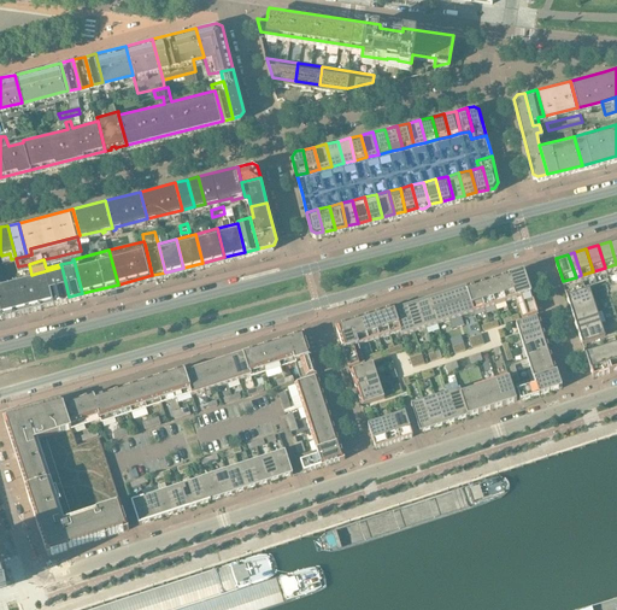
[(616,263),(616,264),(605,268),(593,271),(581,275),(576,277),(563,281),(566,291),(588,283),(592,295),(597,308),(600,320),(604,332),(582,339),(586,350),(598,345),(604,342),(616,339),(616,338),(616,263)]
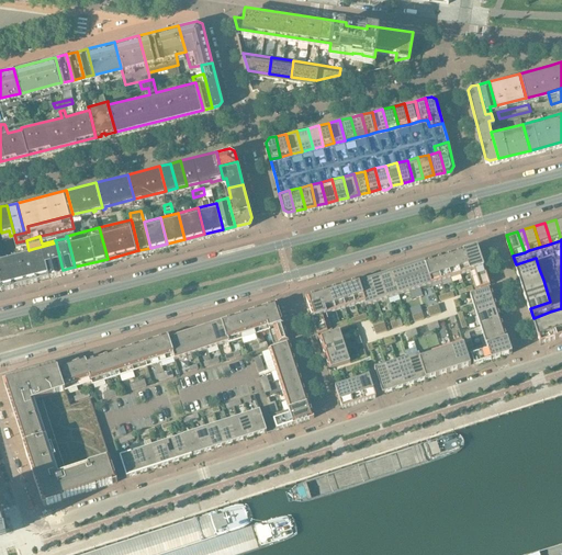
[(490,280),(476,241),(462,246),(469,267),(475,284),(490,280)]
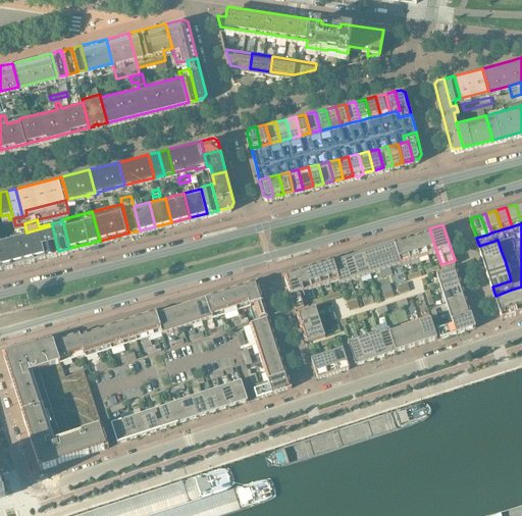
[(52,225),(41,228),(47,254),(58,251),(52,225)]
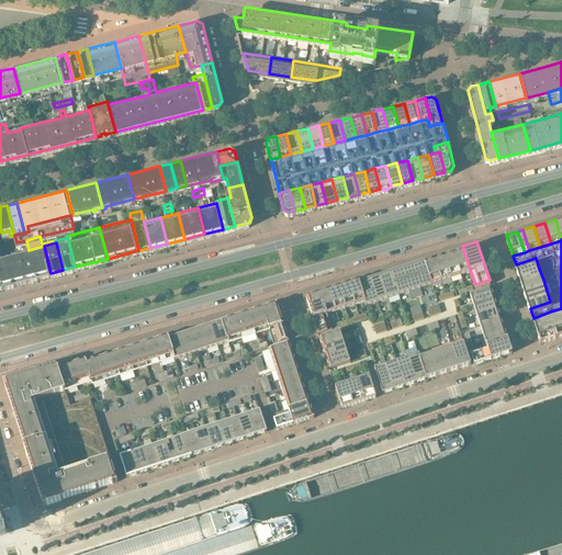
[(51,273),(44,246),(32,249),(38,276),(51,273)]
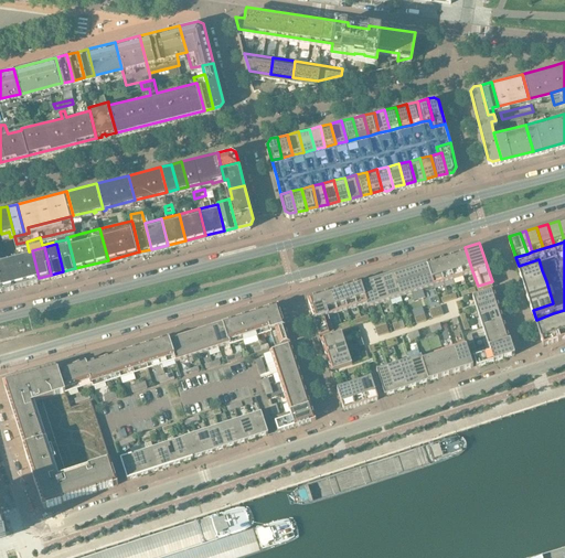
[(471,268),(465,247),(456,250),(462,271),(471,268)]
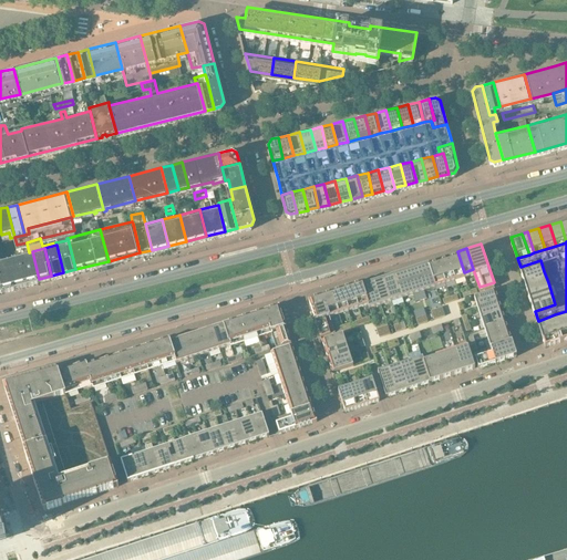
[(32,251),(29,252),(8,258),(14,284),(39,279),(32,251)]
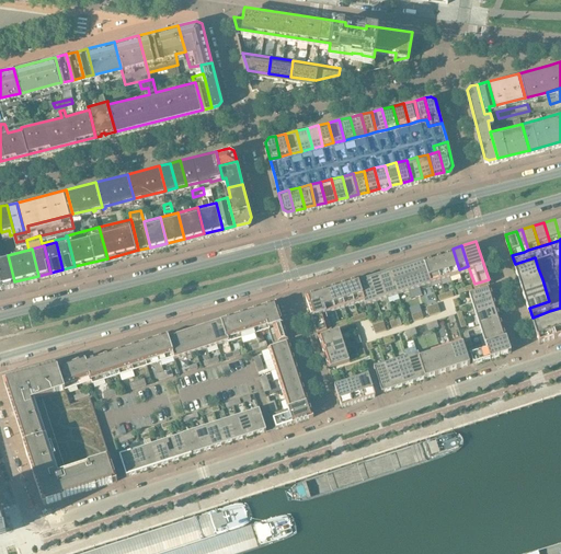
[(459,269),(453,249),(443,251),(450,272),(459,269)]
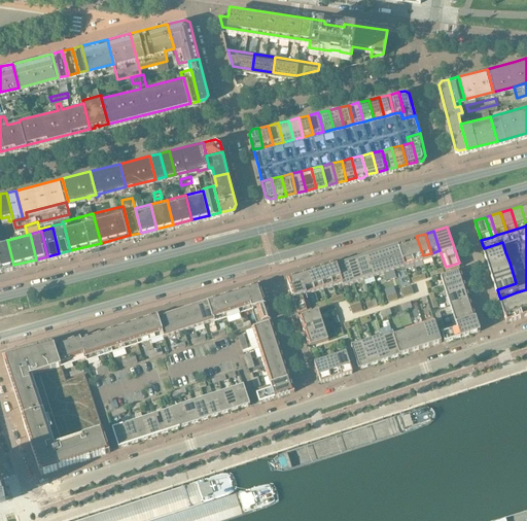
[(423,255),(416,236),(408,239),(414,258),(423,255)]
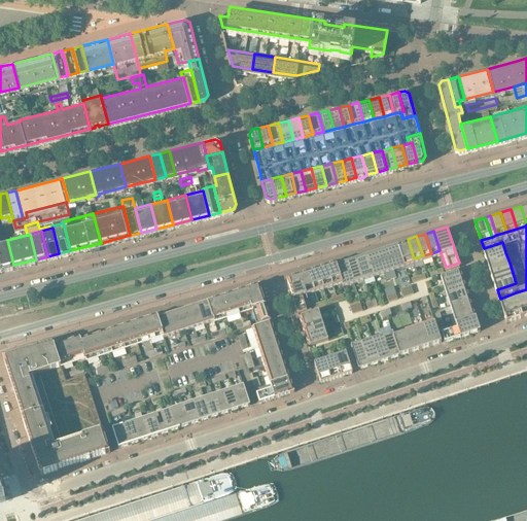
[(0,268),(13,265),(7,240),(2,241),(2,237),(0,237),(0,268)]
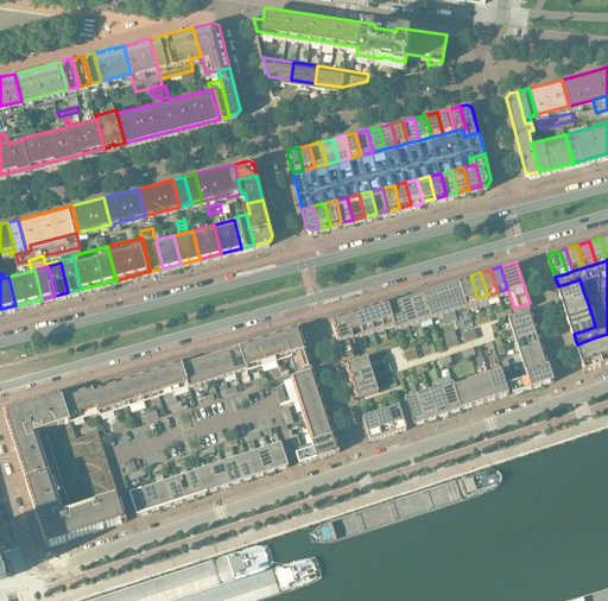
[(477,298),(470,276),(460,279),(467,302),(477,298)]
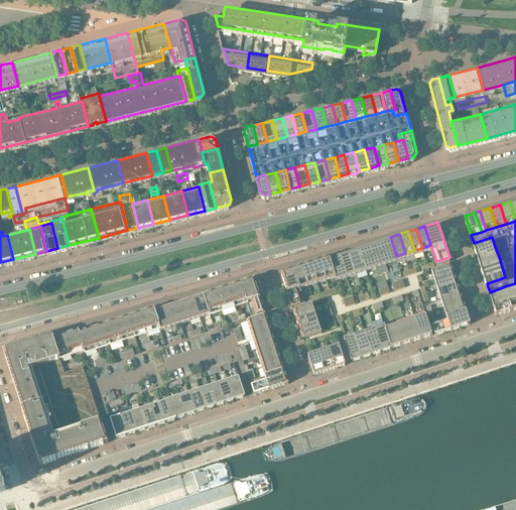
[(396,256),(390,237),(389,235),(379,239),(386,259),(396,256)]
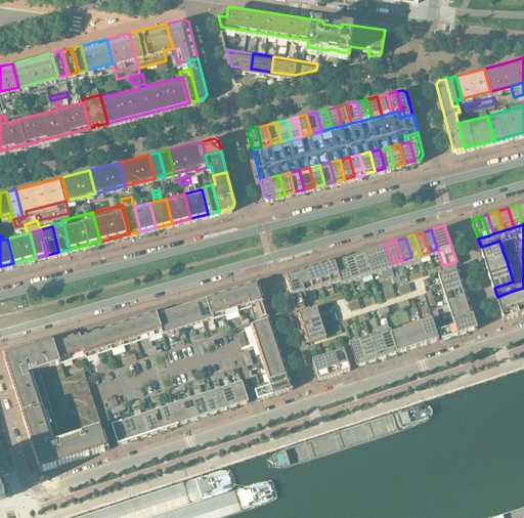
[(503,251),(499,241),(481,247),(484,257),(503,251)]
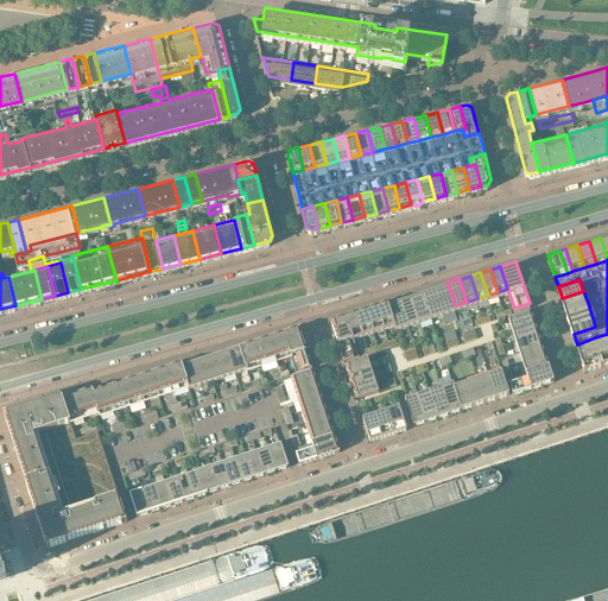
[(455,305),(447,282),(436,285),(443,310),(455,305)]
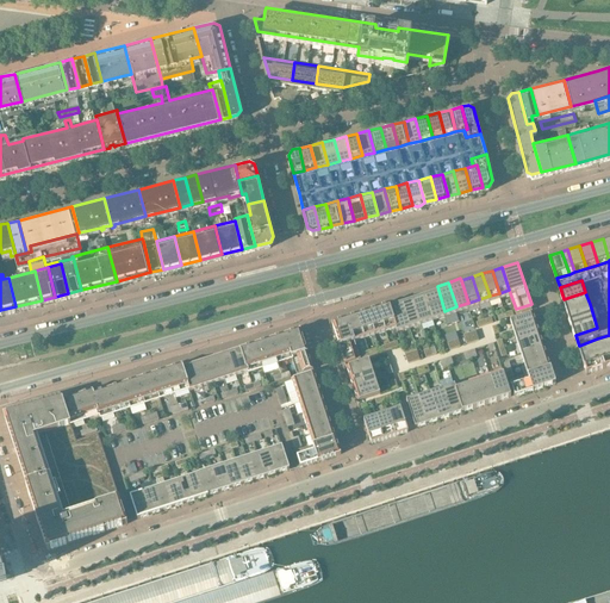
[(444,311),(437,286),(425,290),(433,315),(444,311)]
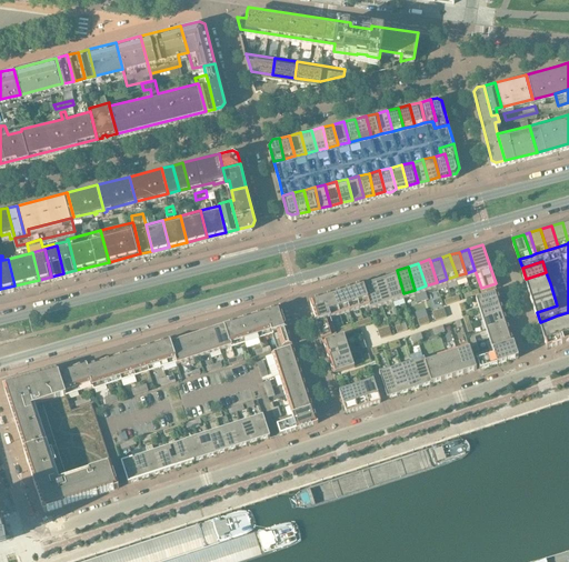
[(403,293),(397,270),(386,273),(392,297),(403,293)]
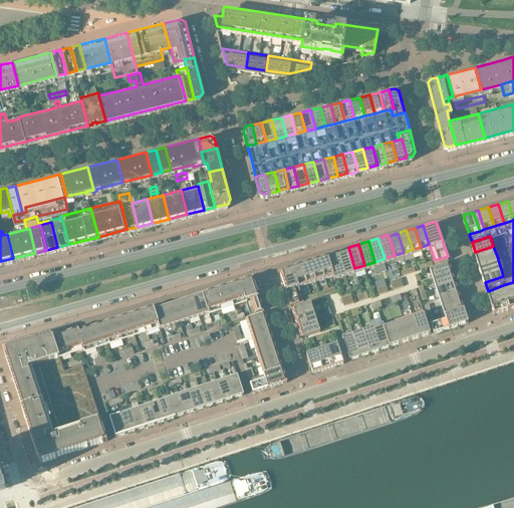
[(497,256),(493,246),(475,252),(478,262),(497,256)]
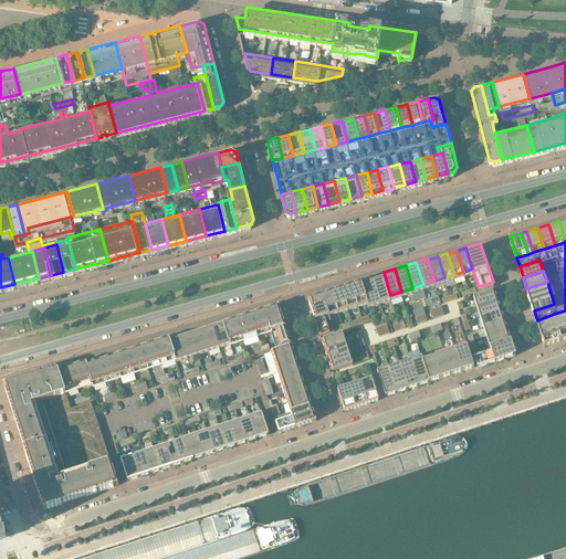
[(390,295),(384,272),(373,275),(380,298),(390,295)]
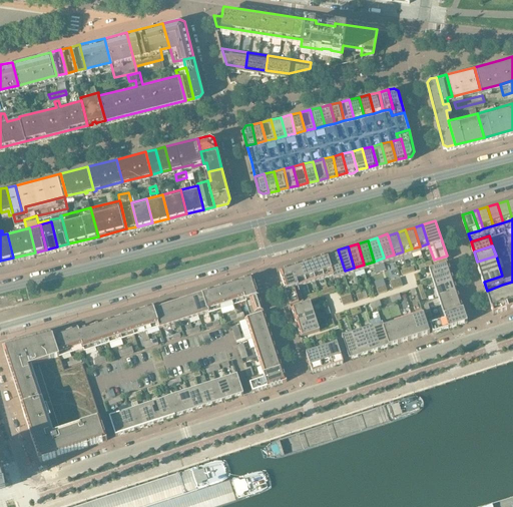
[(338,249),(328,254),(327,254),(333,271),(334,275),(345,271),(338,249)]
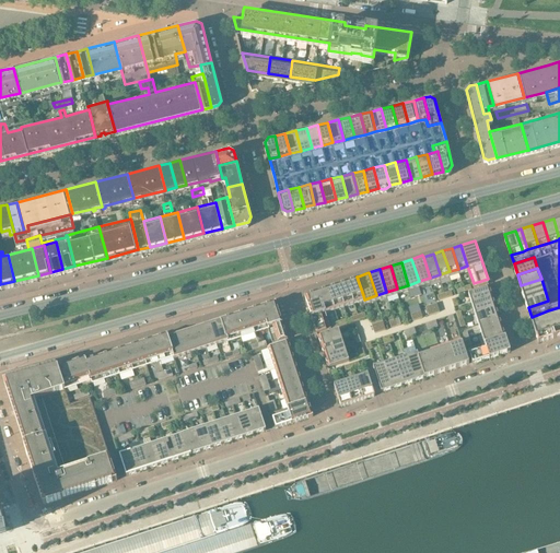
[(363,295),(357,277),(358,277),(357,274),(347,278),(353,298),(363,295)]
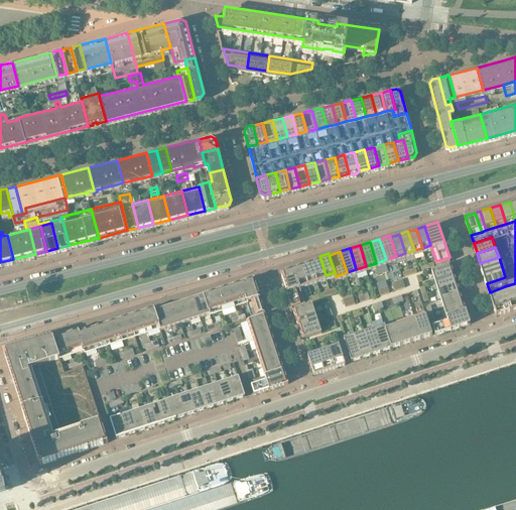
[(326,275),(319,256),(310,259),(316,278),(326,275)]
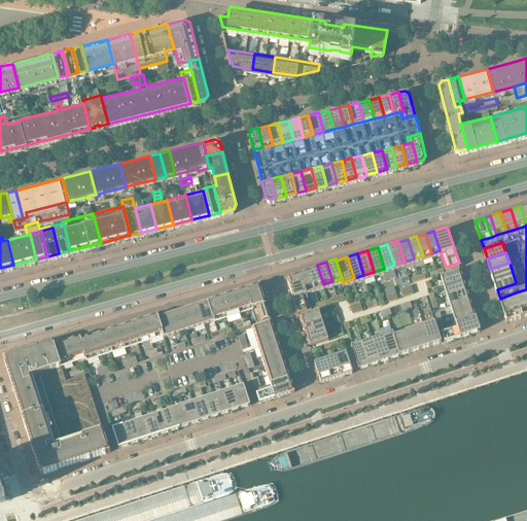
[(513,273),(510,263),(490,269),(494,279),(513,273)]
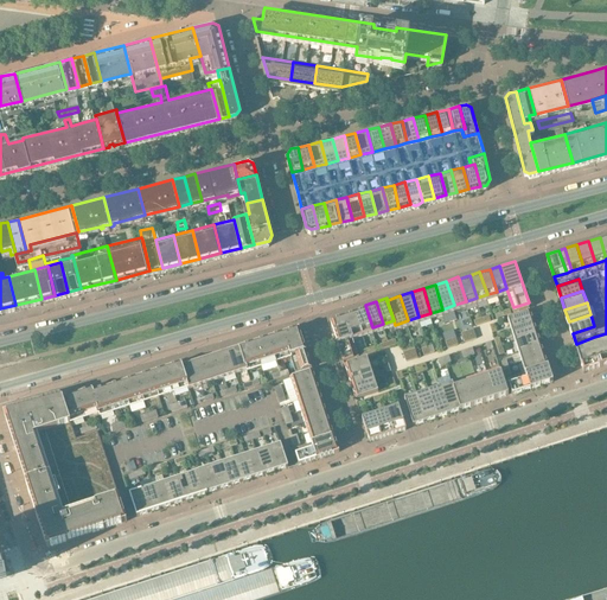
[(372,327),(365,305),(355,308),(363,330),(372,327)]
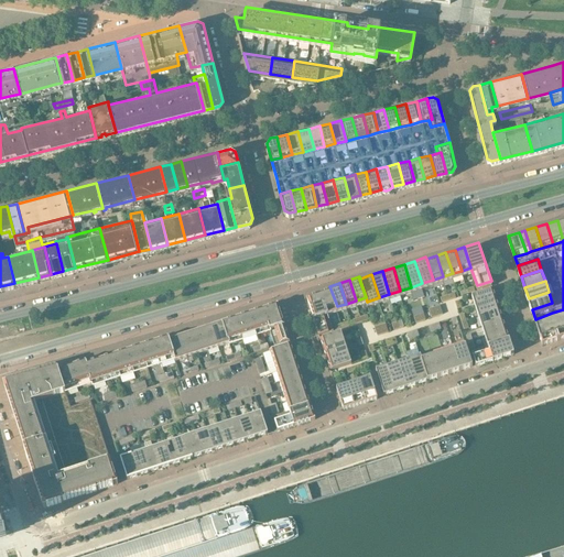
[(475,302),(496,294),(492,284),(472,291),(475,302)]
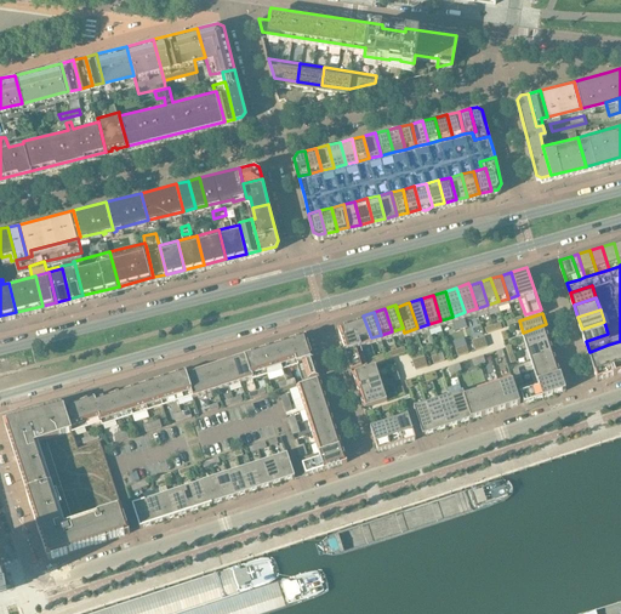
[(371,337),(363,316),(353,318),(360,341),(371,337)]
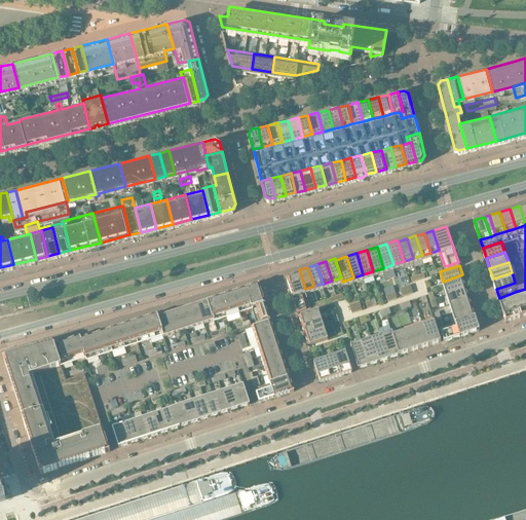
[(310,304),(305,289),(299,269),(286,273),(297,308),(310,304)]
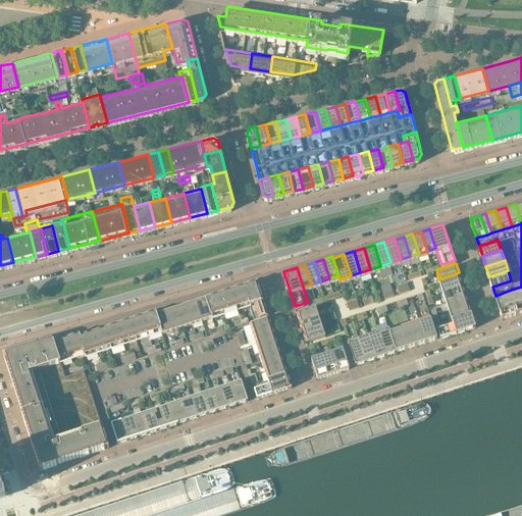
[(511,280),(508,270),(489,276),(492,287),(511,280)]
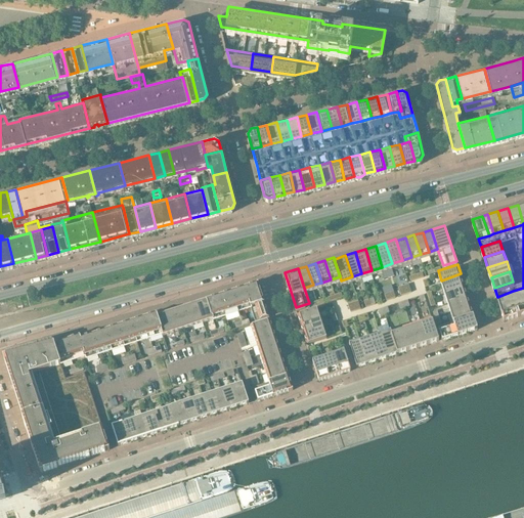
[(418,273),(330,302),(344,347),(350,364),(354,363),(438,336),(426,296),(424,290),(418,273)]
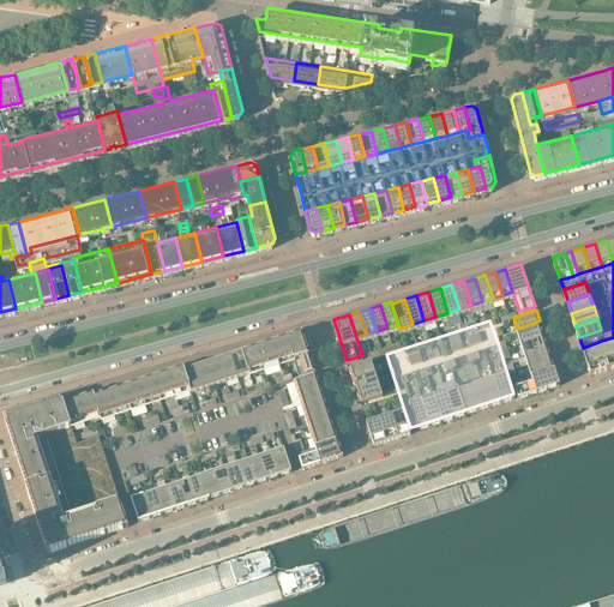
[(521,340),(543,332),(540,320),(517,329),(521,340)]
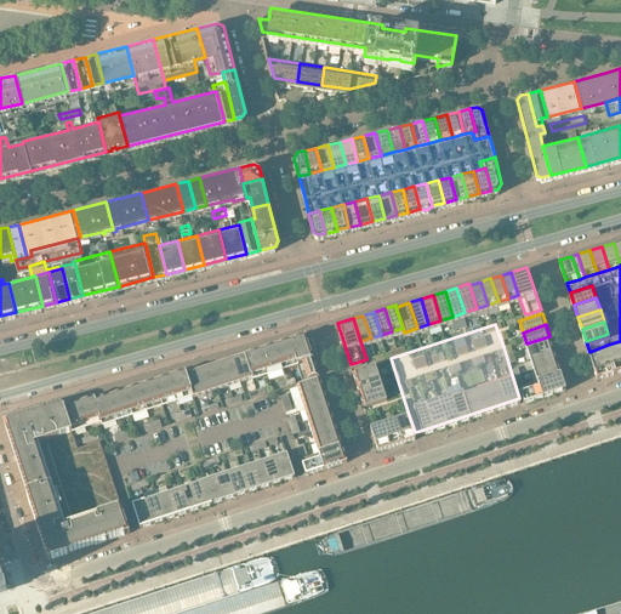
[(306,330),(285,336),(292,359),(296,358),(313,353),(306,330)]
